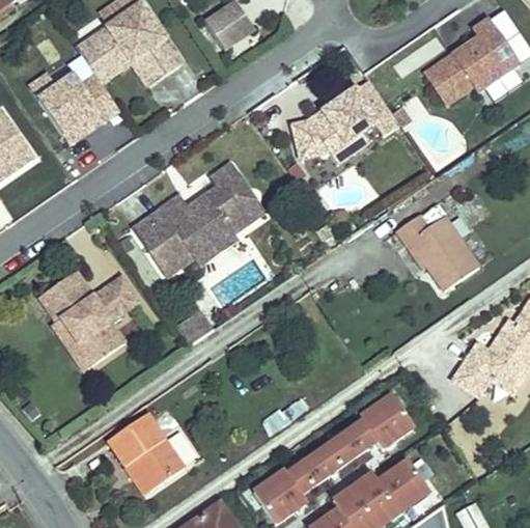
[(75,49),(93,75),(124,54),(130,61),(137,56),(154,80),(180,61),(138,0),(118,0),(99,14),(107,26),(75,49)]
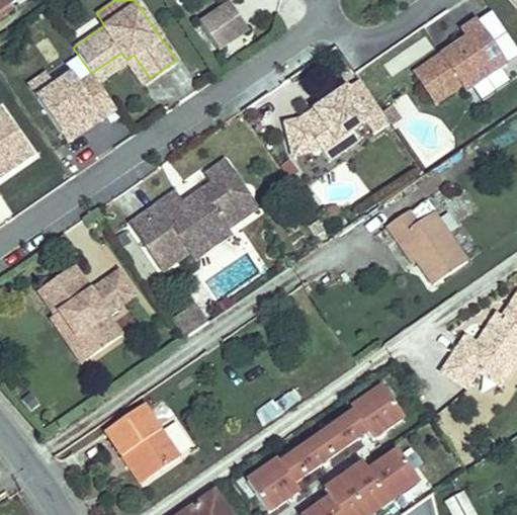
[(0,14),(12,6),(9,1),(0,6),(0,14)]
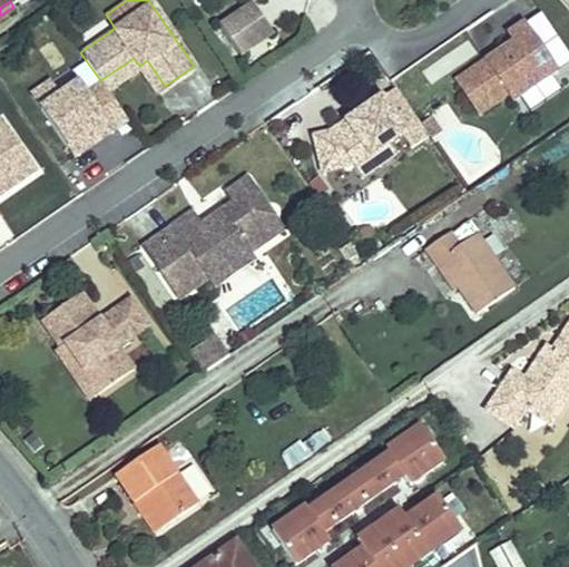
[(249,2),(219,23),(231,39),(261,19),(249,2)]
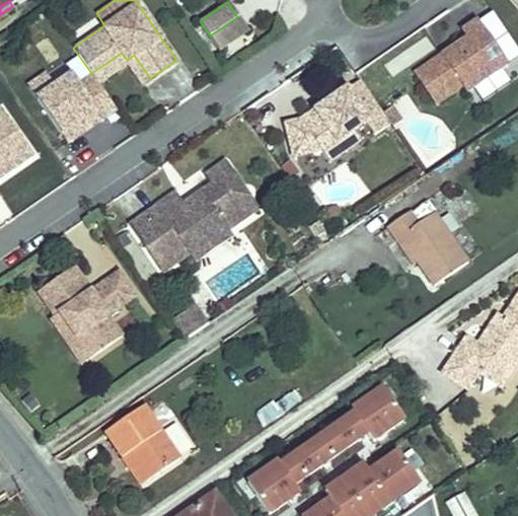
[(245,30),(237,17),(210,35),(218,49),(245,30)]
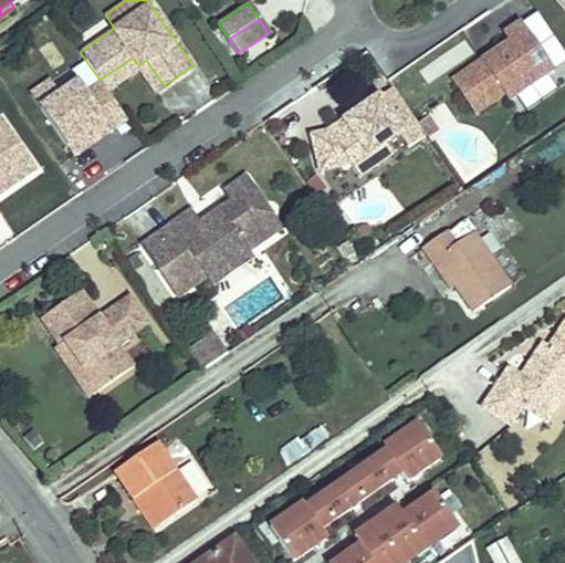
[(553,69),(519,20),(503,30),(509,38),(492,49),(494,51),(483,59),(481,56),(451,77),(474,111),(503,91),(509,98),(553,69)]
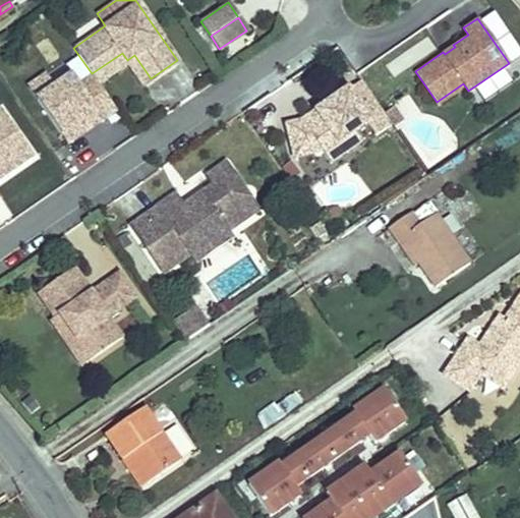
[(455,47),(453,45),(443,52),(445,54),(455,47)]
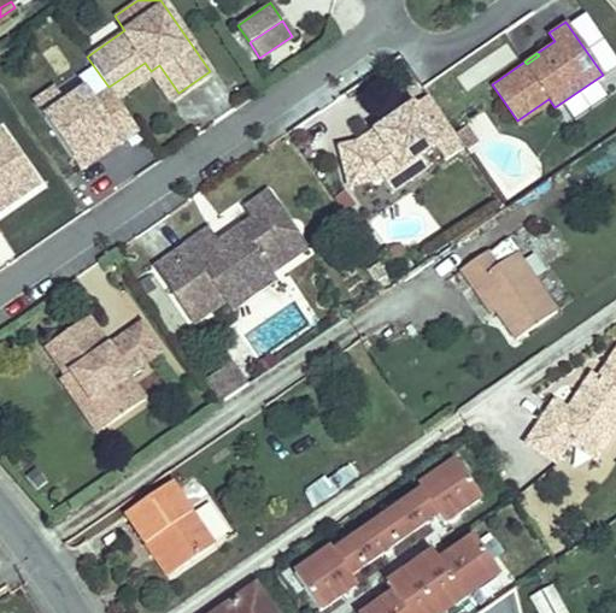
[(115,96),(151,71),(145,63),(109,87),(115,96)]
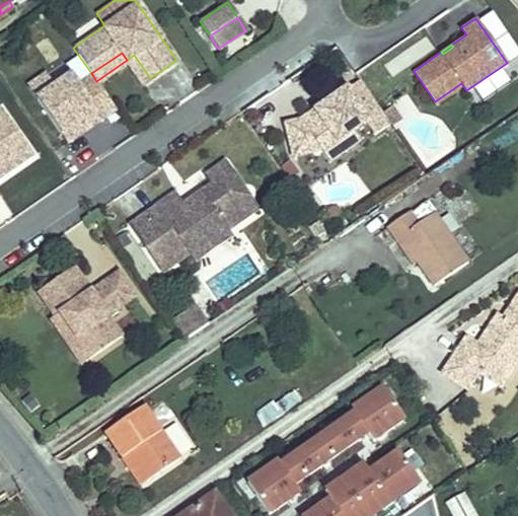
[(134,55),(127,60),(142,83),(150,78),(134,55)]
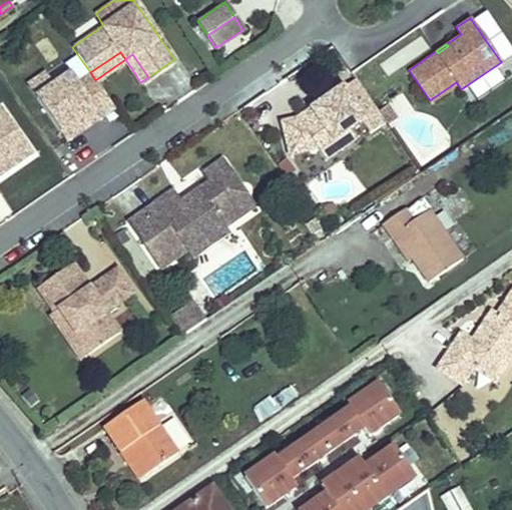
[(27,83),(35,96),(54,83),(45,71),(27,83)]
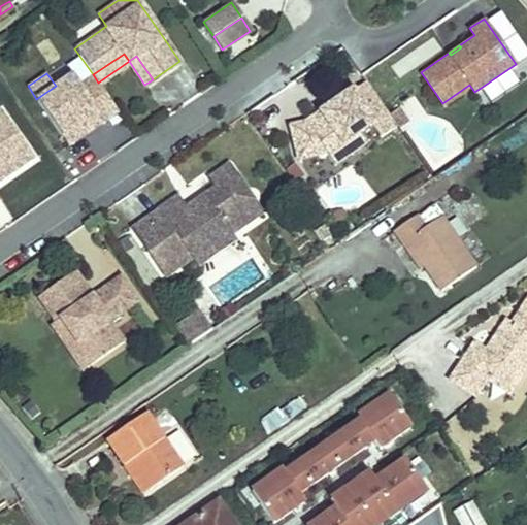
[(36,99),(61,135),(97,110),(102,120),(117,109),(98,83),(93,74),(79,84),(72,74),(56,86),(36,99)]
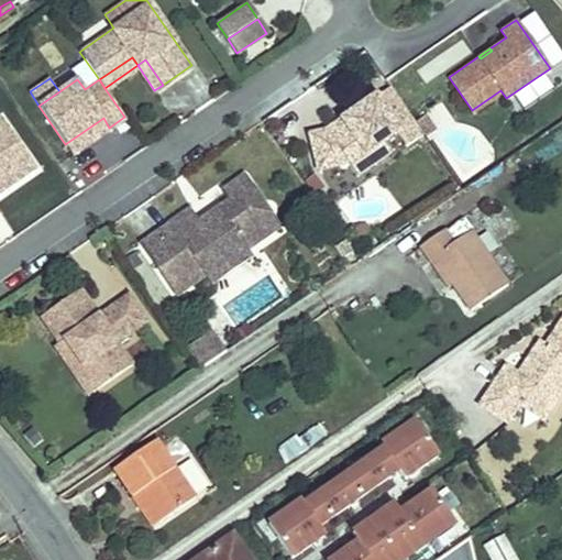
[(405,145),(422,133),(404,106),(389,114),(375,94),(353,109),(357,114),(345,122),(342,117),(324,129),(308,132),(317,167),(346,161),(356,174),(372,162),(365,152),(383,140),(395,131),(405,145)]
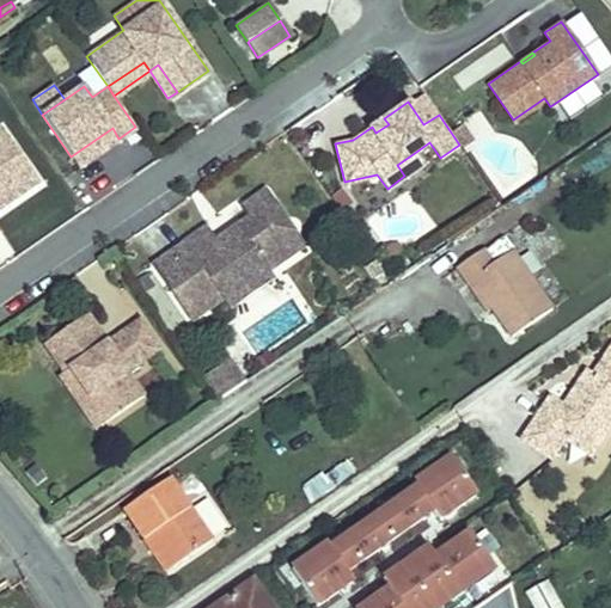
[(372,127),(376,133),(389,124),(384,118),(372,127)]
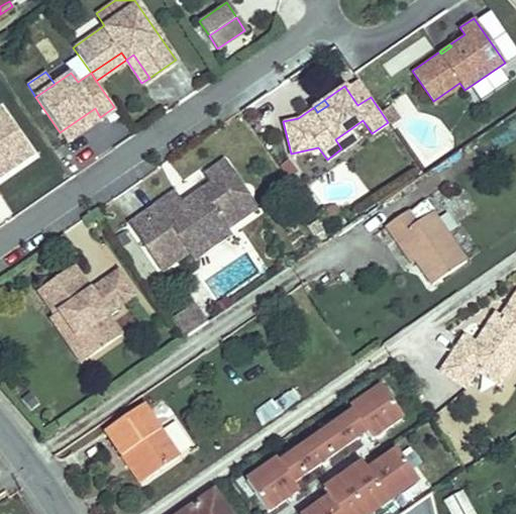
[(0,174),(31,152),(0,107),(0,174)]
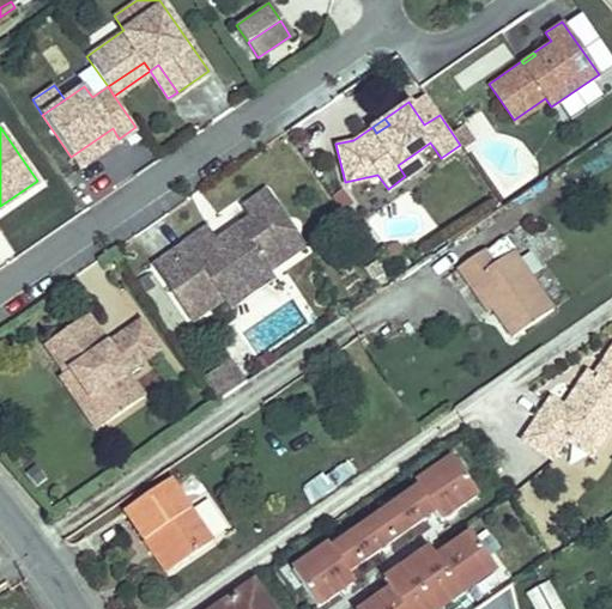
[(71,157),(78,166),(119,139),(113,128),(71,157)]
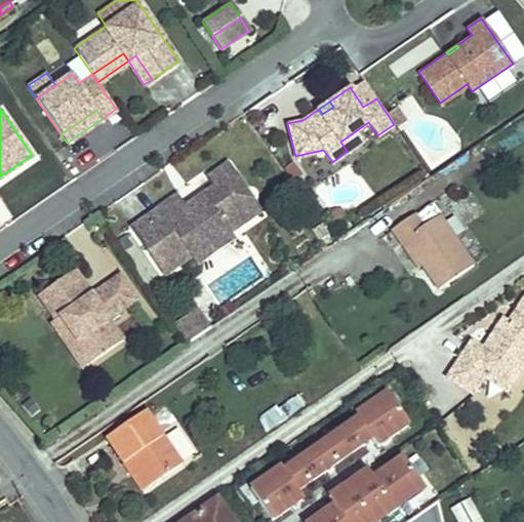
[(347,151),(364,139),(357,130),(340,142),(347,151)]
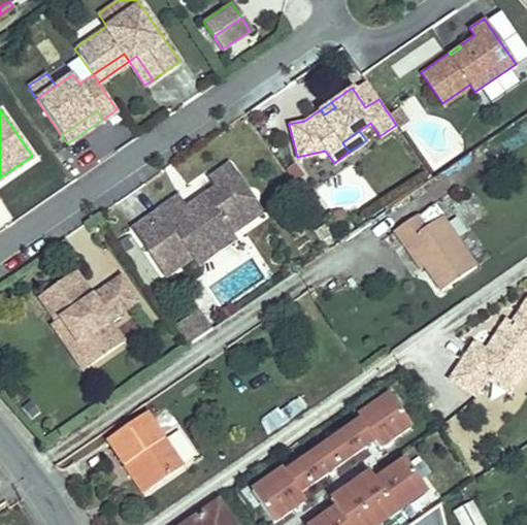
[(294,181),(302,174),(293,162),(285,168),(294,181)]
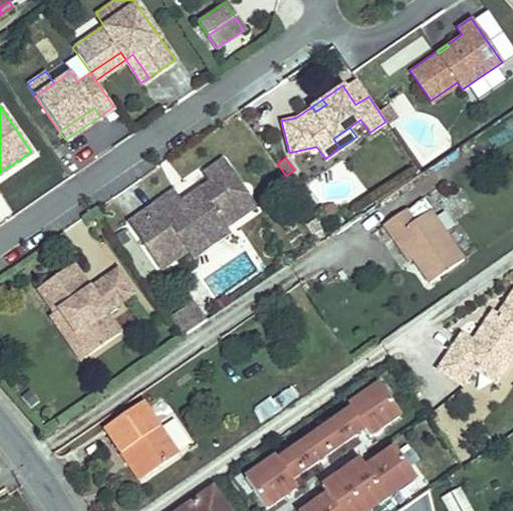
[(197,236),(223,218),(227,224),(254,206),(222,159),(204,173),(210,182),(181,202),(174,207),(166,196),(129,221),(160,267),(190,246),(197,236)]
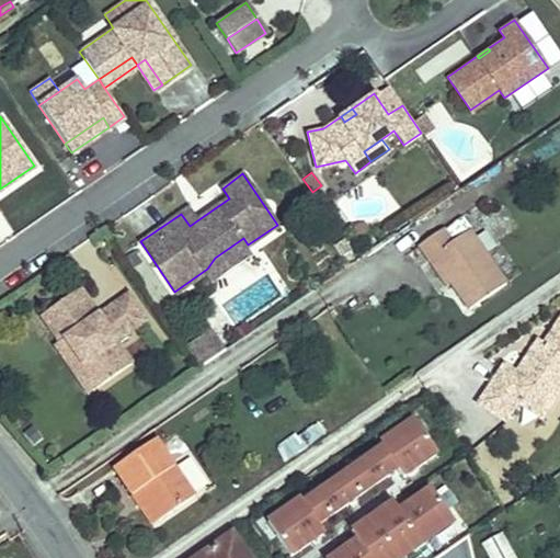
[(197,220),(189,208),(181,214),(190,226),(197,220)]
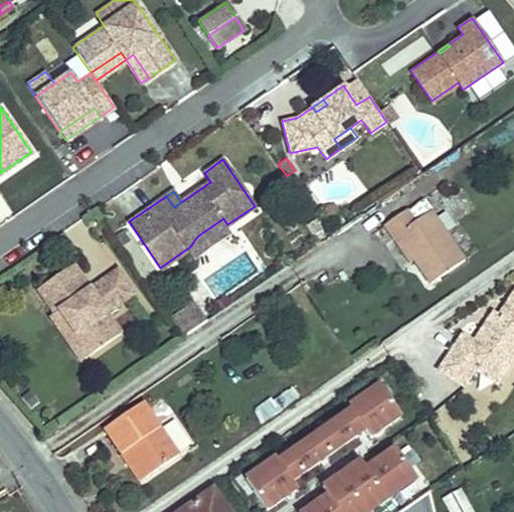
[(406,207),(382,224),(391,237),(396,234),(412,258),(430,282),(464,259),(430,210),(415,219),(406,207)]
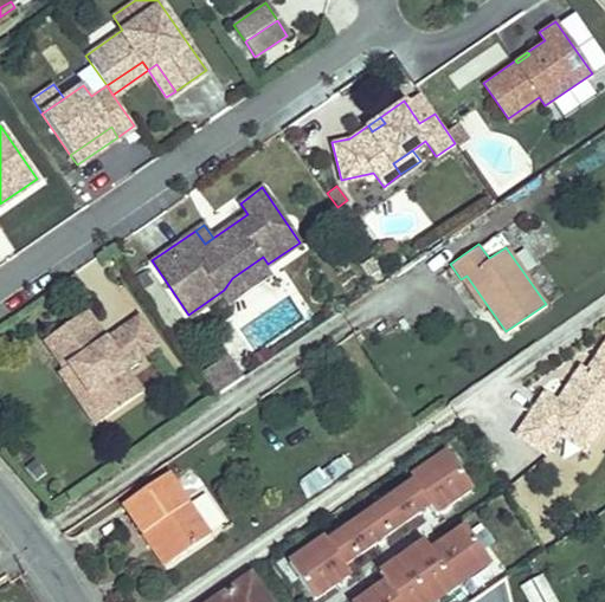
[(268,264),(263,257),(232,278),(224,290),(231,301),(274,271),(268,264)]
